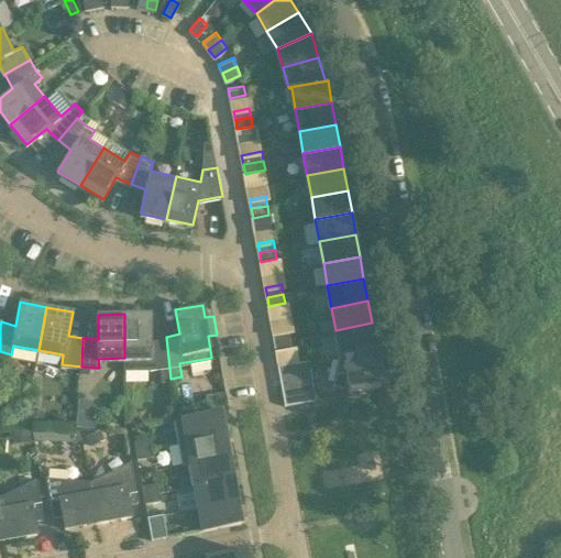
[(171,379),(166,337),(151,338),(151,314),(124,314),(124,358),(124,368),(152,368),(158,367),(161,381),(171,379)]
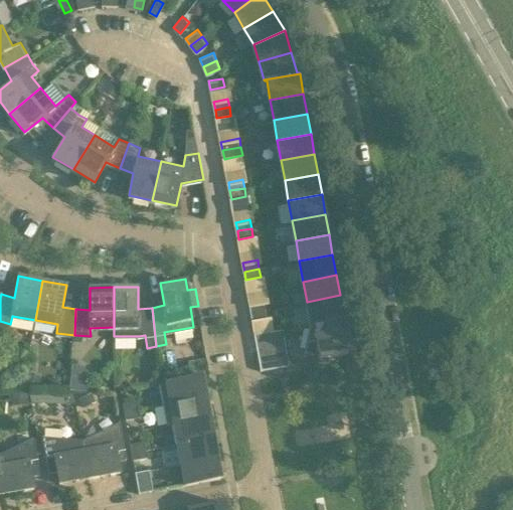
[(343,316),(343,315),(340,295),(307,302),(310,322),(343,316)]
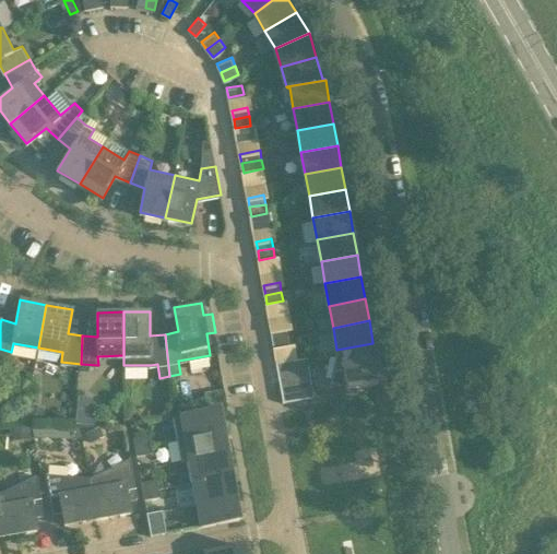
[(273,339),(288,336),(287,327),(272,329),(273,339)]
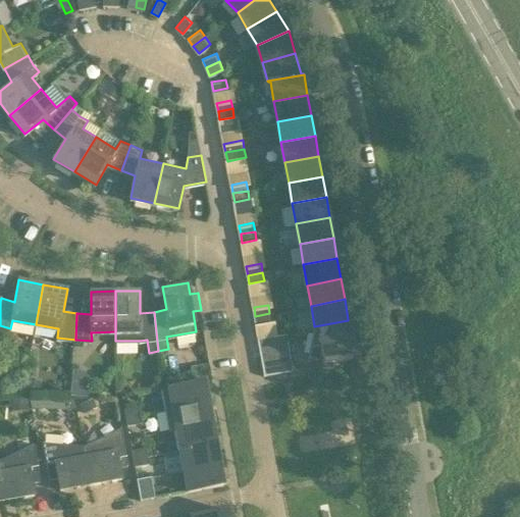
[(269,313),(255,316),(257,324),(271,321),(269,313)]
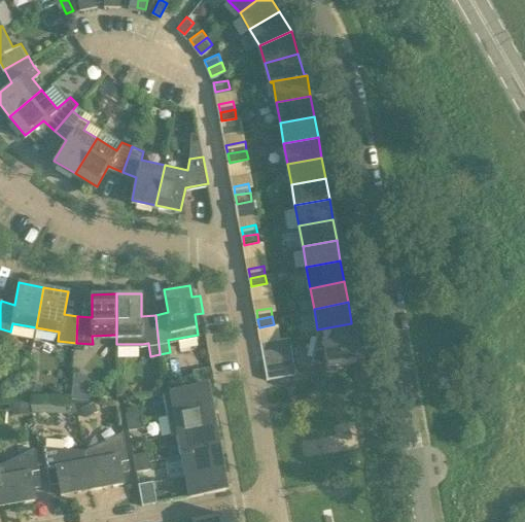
[(351,323),(317,329),(312,359),(313,359),(313,358),(326,361),(327,363),(362,357),(364,358),(364,357),(363,356),(356,321),(351,322),(351,323)]
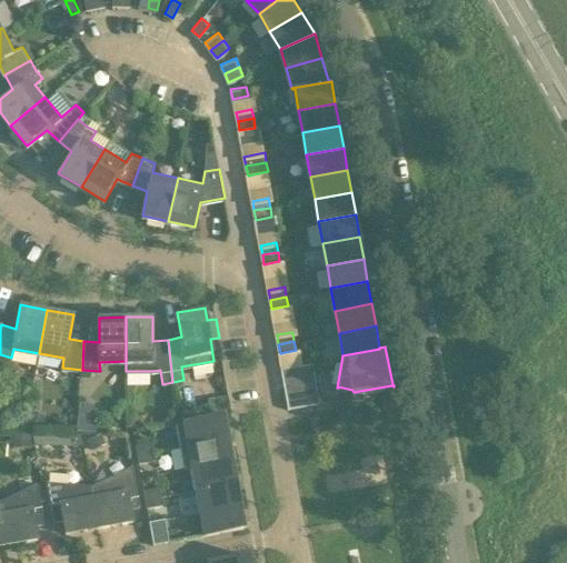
[(285,380),(316,374),(314,361),(282,367),(285,380)]
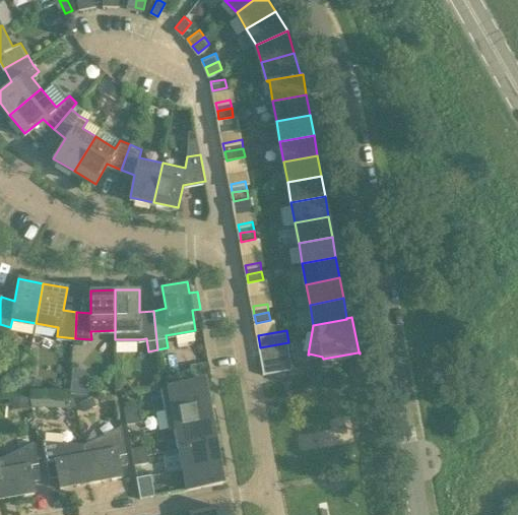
[(288,342),(260,347),(262,360),(290,355),(288,342)]
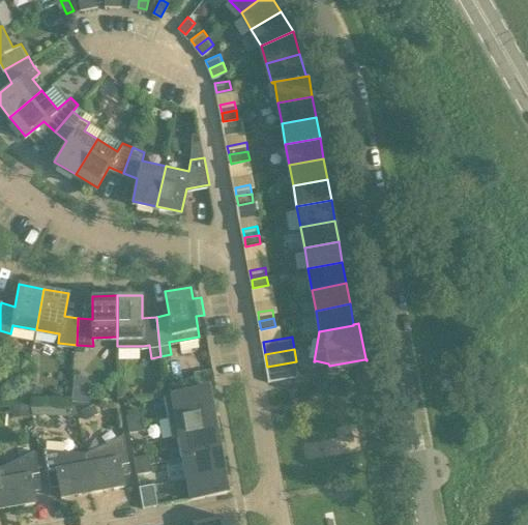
[(296,361),(267,367),(269,377),(268,377),(268,379),(298,374),(296,361)]
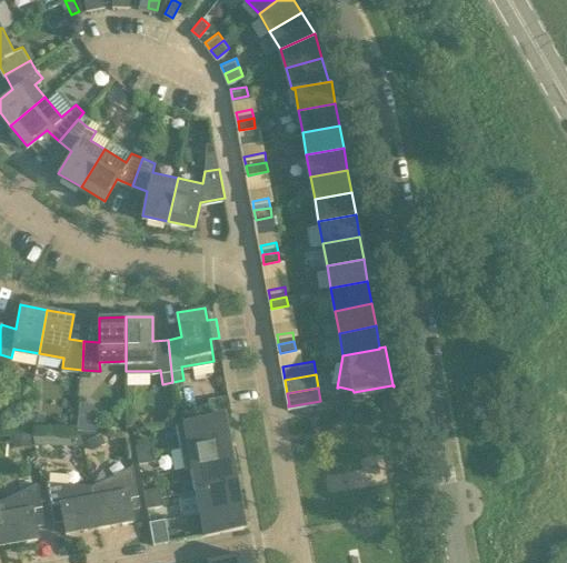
[(189,443),(228,436),(224,413),(185,420),(189,443)]
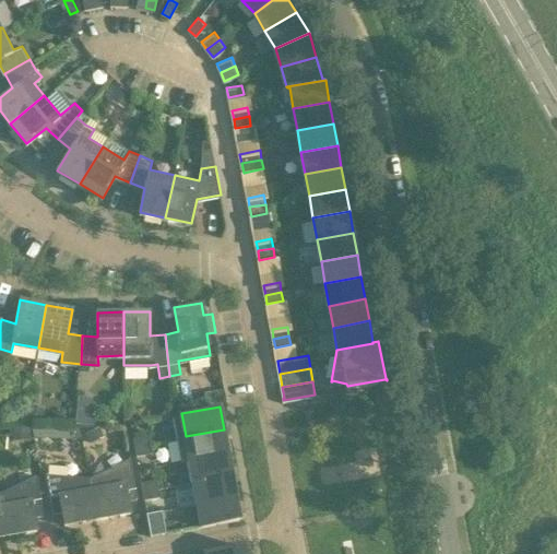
[(190,458),(227,451),(224,429),(186,436),(190,458)]
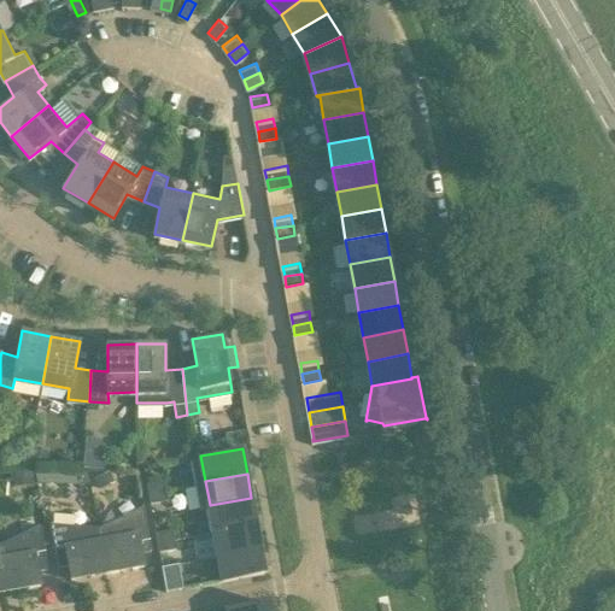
[(150,491),(167,488),(165,477),(148,481),(150,491)]
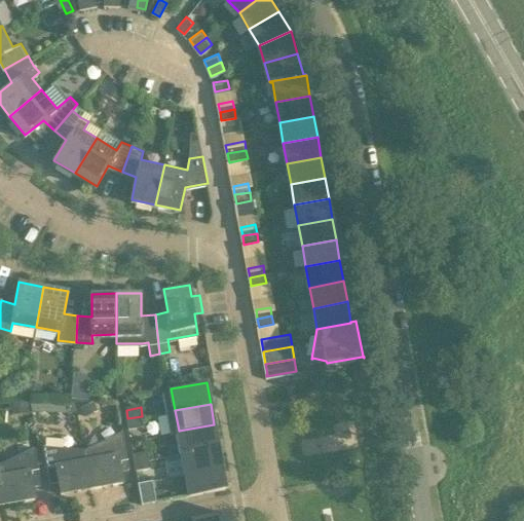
[(142,416),(127,418),(128,426),(144,423),(142,416)]
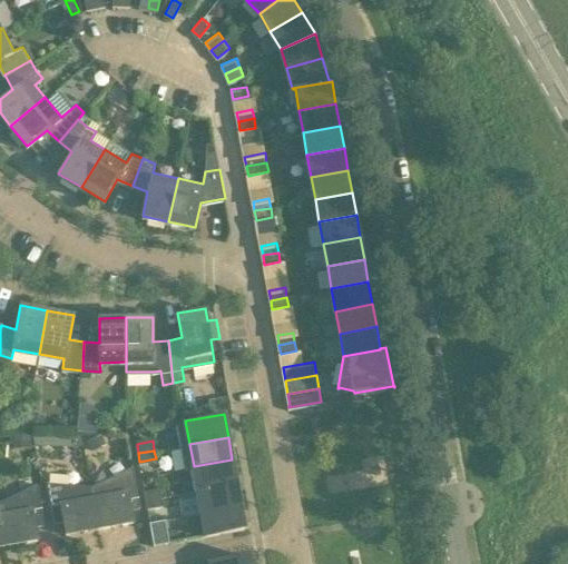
[(197,488),(236,482),(232,459),(194,466),(197,488)]
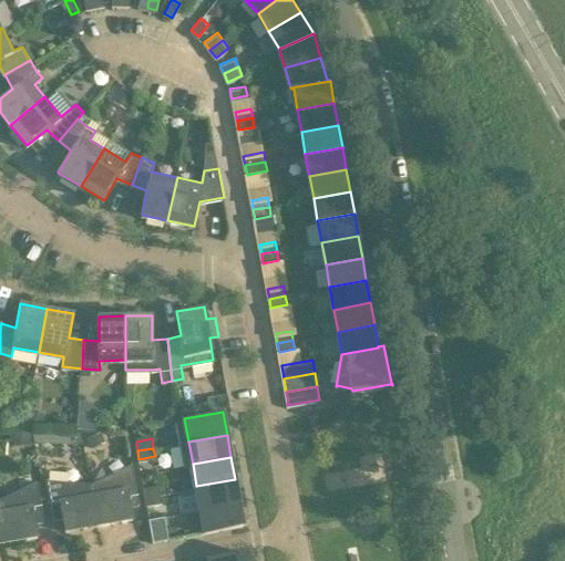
[(131,463),(92,481),(100,523),(133,517),(131,505),(140,502),(133,461),(131,463)]
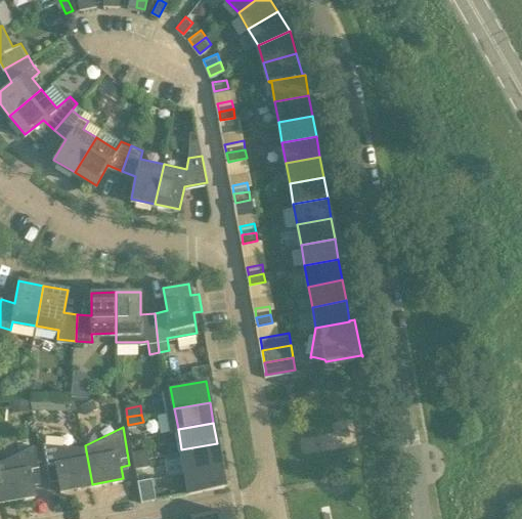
[(92,484),(85,445),(45,442),(45,441),(44,441),(50,479),(59,478),(61,489),(92,484)]
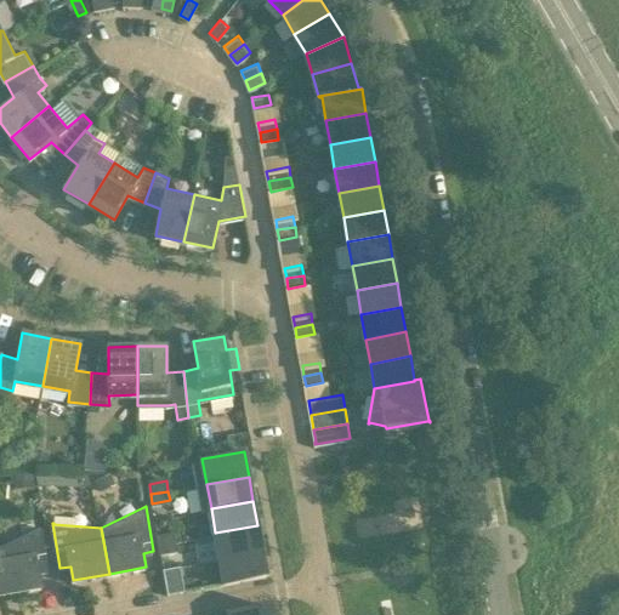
[(40,527),(0,545),(0,563),(5,592),(43,586),(39,571),(50,570),(41,525),(39,525),(40,527)]
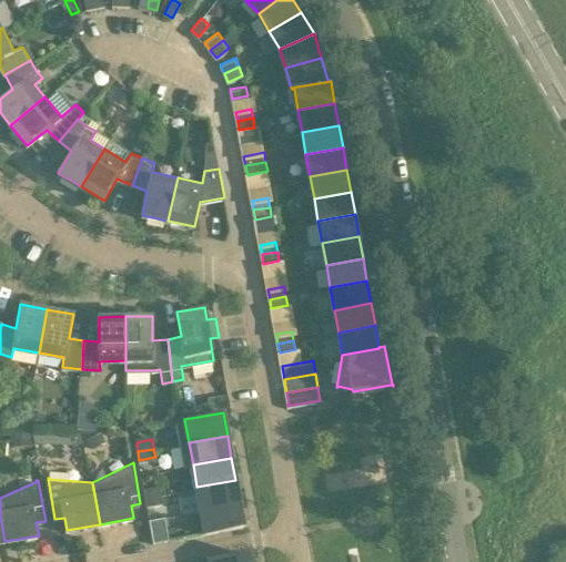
[(201,509),(240,502),(235,480),(196,487),(201,509)]
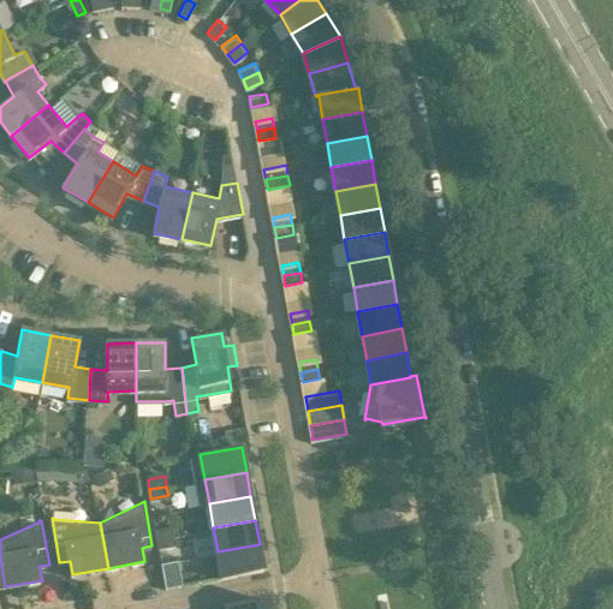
[(158,537),(174,535),(173,525),(156,527),(158,537)]
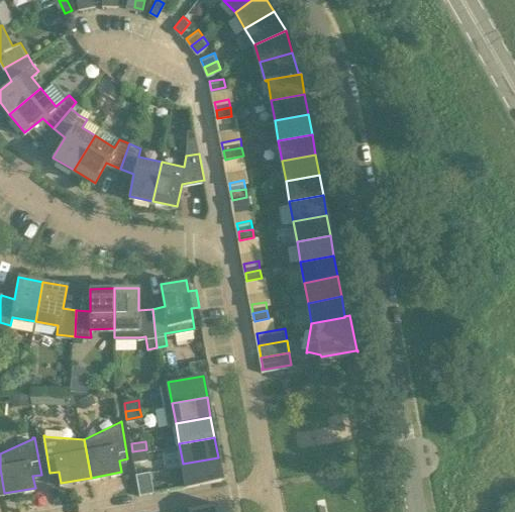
[(146,449),(132,451),(134,459),(148,457),(146,449)]
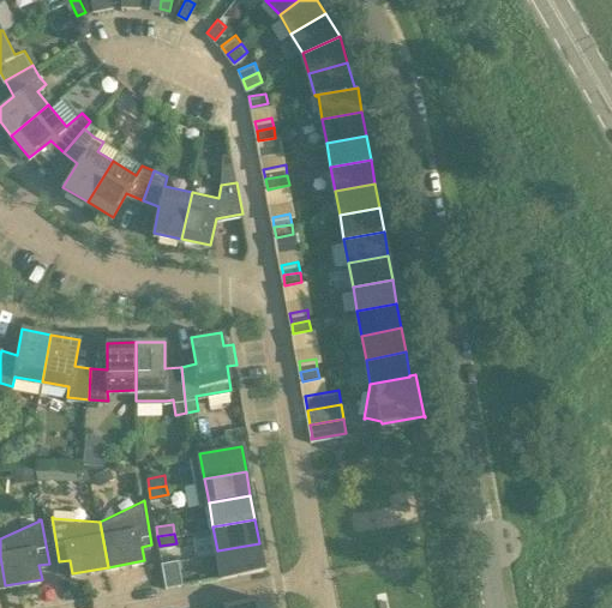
[(259,543),(217,551),(222,576),(263,567),(259,543)]
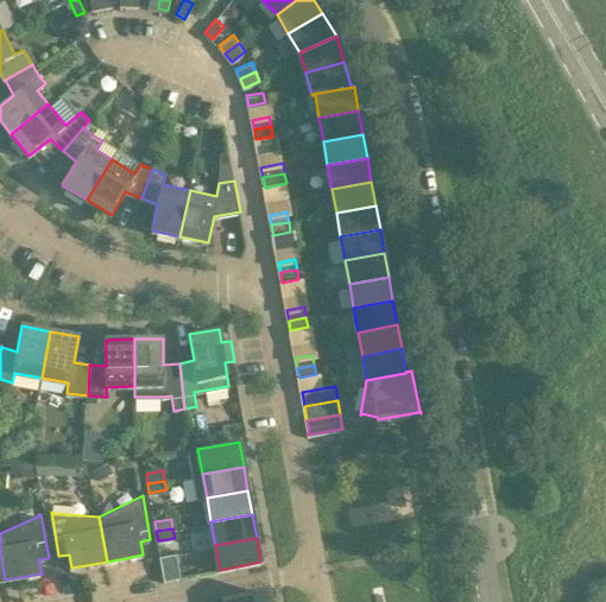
[(165,580),(182,576),(177,552),(161,555),(165,580)]
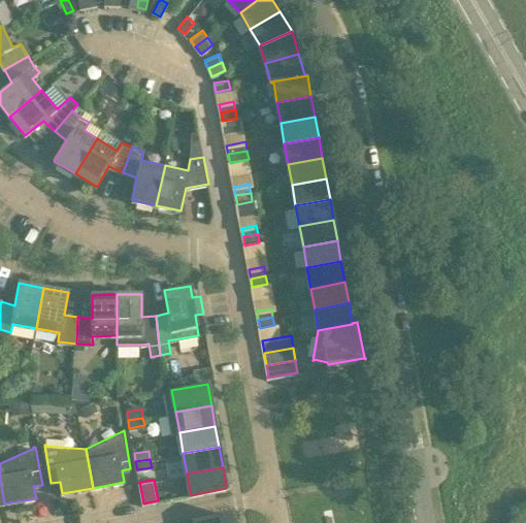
[(195,522),(232,522),(231,513),(195,519),(195,522)]
